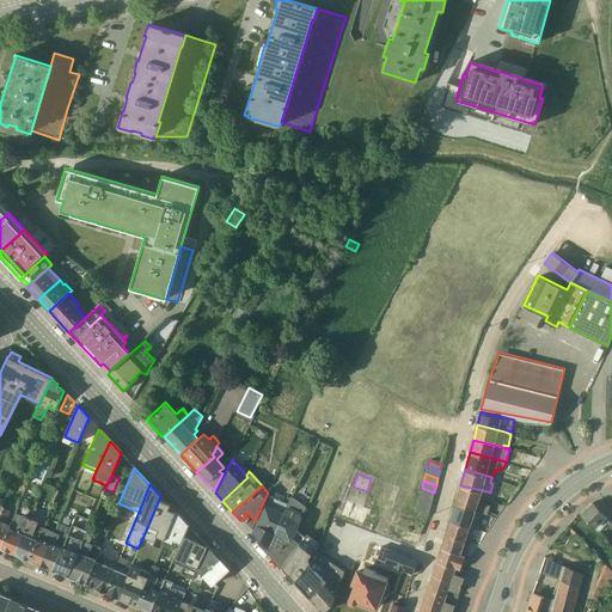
[(482,490),(460,485),(459,491),(479,497),(482,490)]
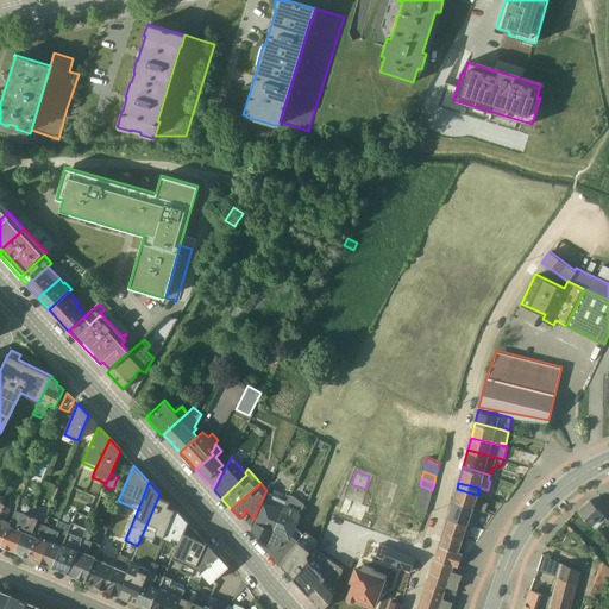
[(420,485),(418,493),(431,497),(432,490),(420,485)]
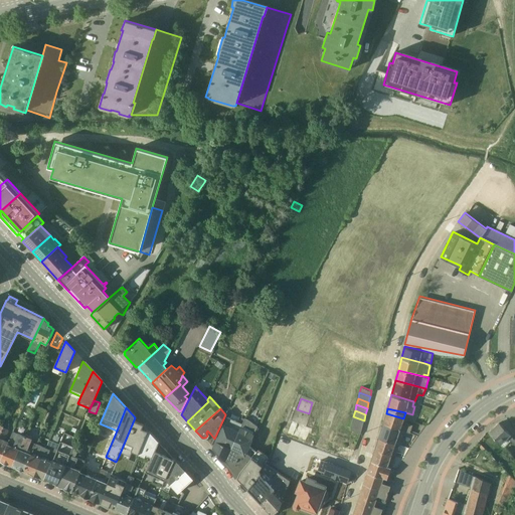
[(386,413),(384,422),(403,430),(412,433),(414,425),(405,421),(406,419),(403,418),(386,413)]
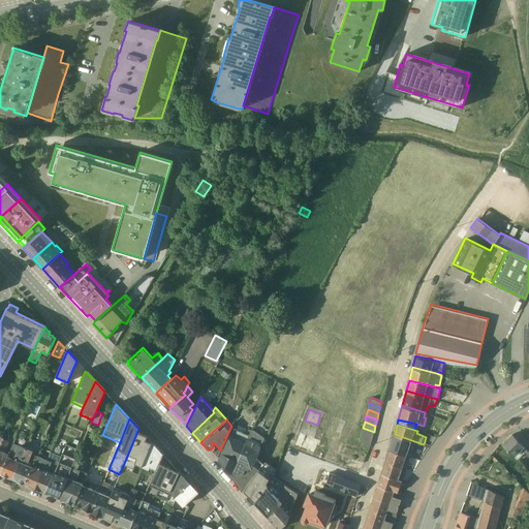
[(363,428),(362,434),(372,438),(374,432),(363,428)]
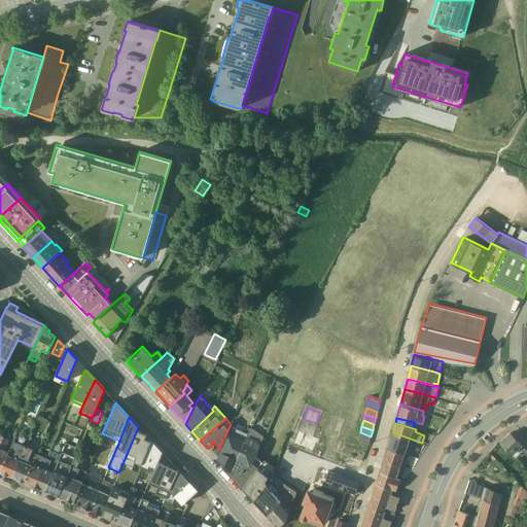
[(138,427),(121,466),(131,470),(135,462),(141,464),(151,441),(138,427)]
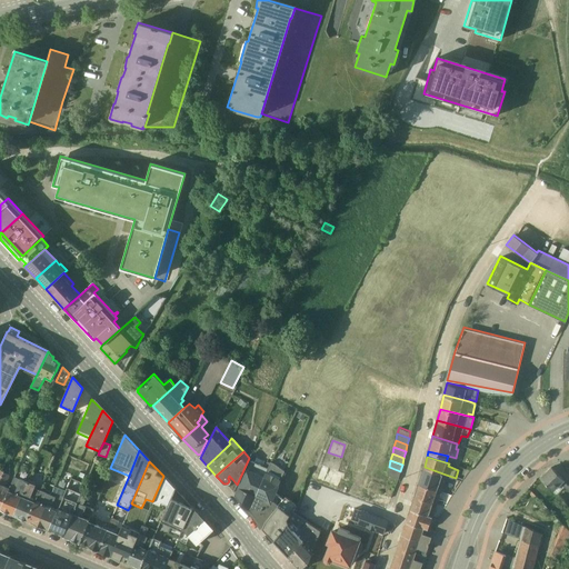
[(235,496),(248,510),(267,468),(250,461),(235,496)]
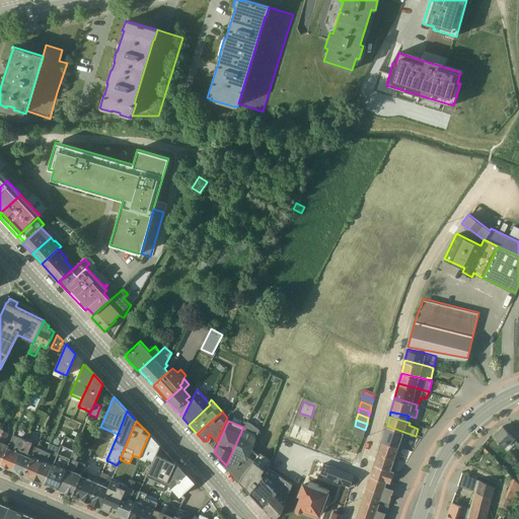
[(307,443),(312,429),(291,421),(286,434),(307,443)]
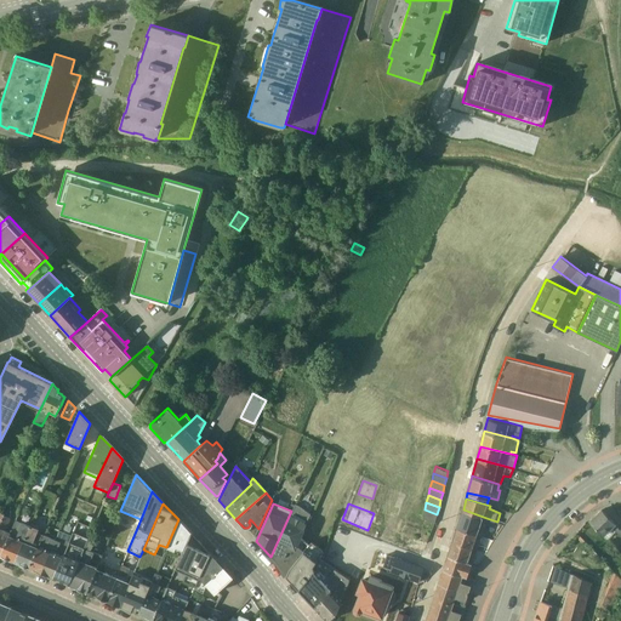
[(271,557),(286,574),(290,565),(309,542),(301,536),(311,512),(301,506),(300,508),(294,506),(291,511),(271,557)]
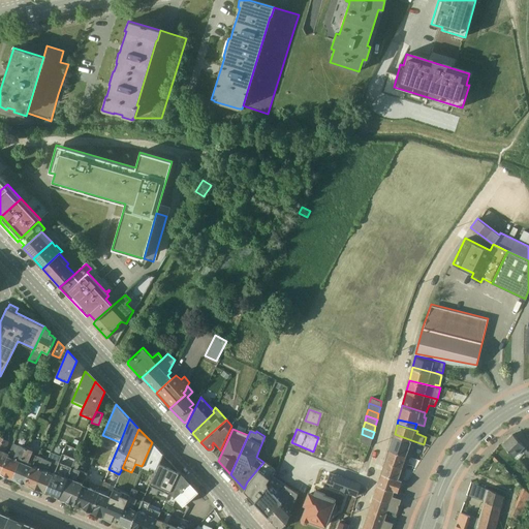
[(524,444),(512,433),(502,442),(518,458),(525,450),(528,456),(528,448),(528,449),(525,444),(524,444)]
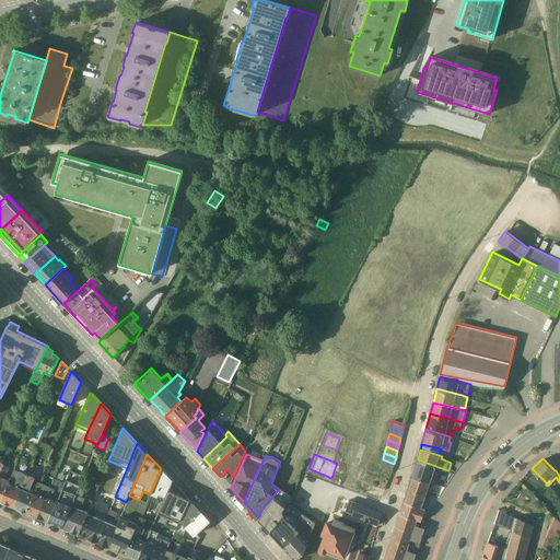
[(381,466),(392,470),(394,464),(383,459),(381,466)]
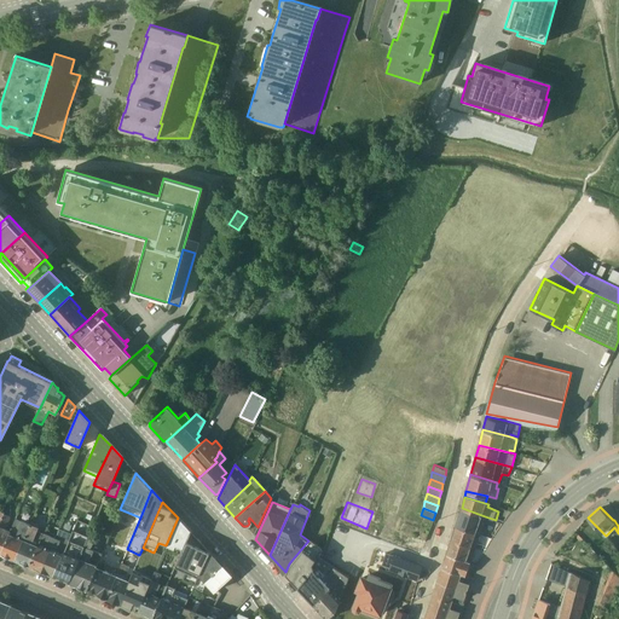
[(462,508),(456,525),(480,533),(485,516),(462,508)]
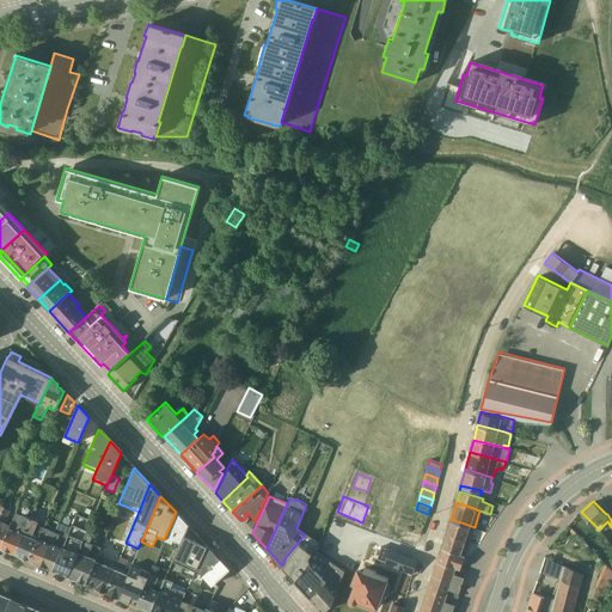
[(0,515),(0,548),(10,525),(5,524),(10,512),(4,509),(0,515)]
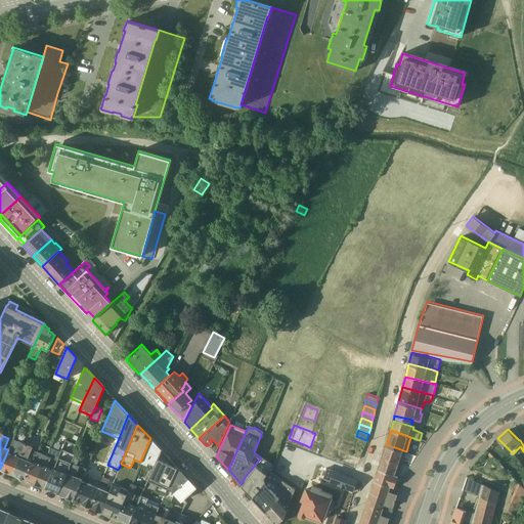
[(140,462),(140,463),(146,466),(146,467),(153,469),(161,449),(150,438),(140,462)]
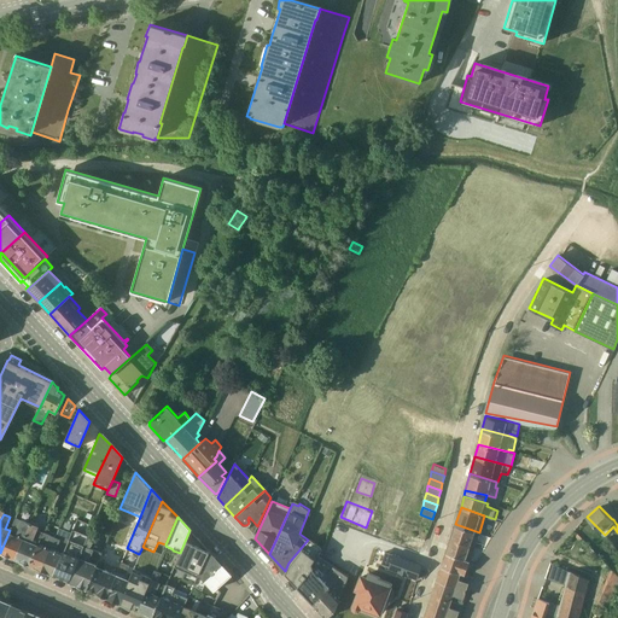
[(0,553),(15,559),(30,523),(16,518),(10,530),(0,553)]
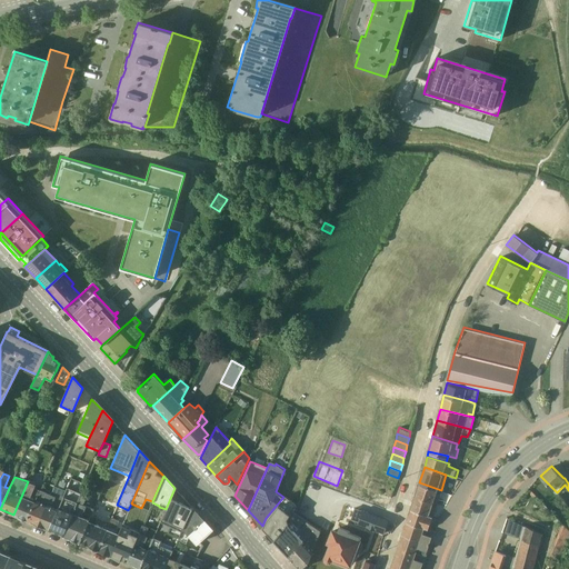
[(237,485),(232,479),(228,488),(232,492),(237,485)]
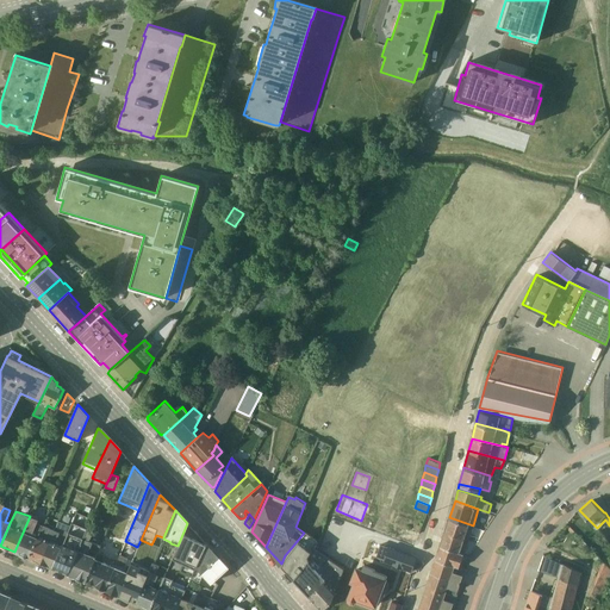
[(14,552),(29,558),(39,531),(35,529),(38,521),(37,520),(38,517),(32,515),(31,517),(30,516),(14,552)]
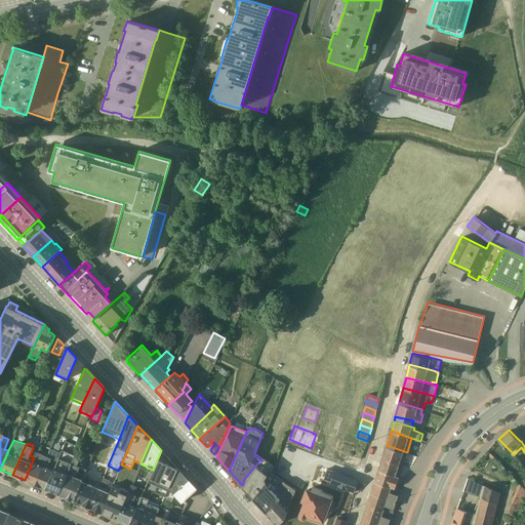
[(387,445),(382,457),(403,465),(407,452),(387,445)]
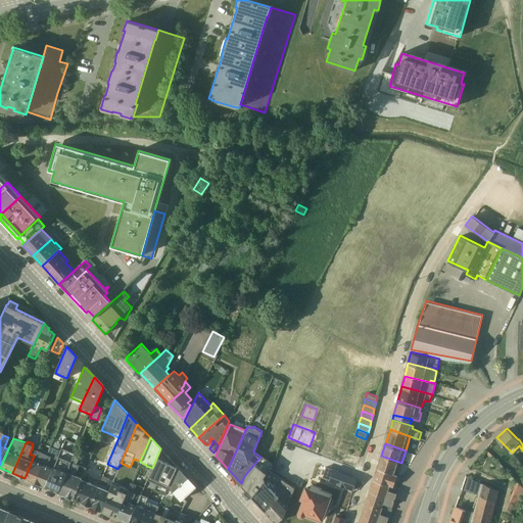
[(35,483),(45,487),(60,450),(50,446),(48,450),(35,483)]
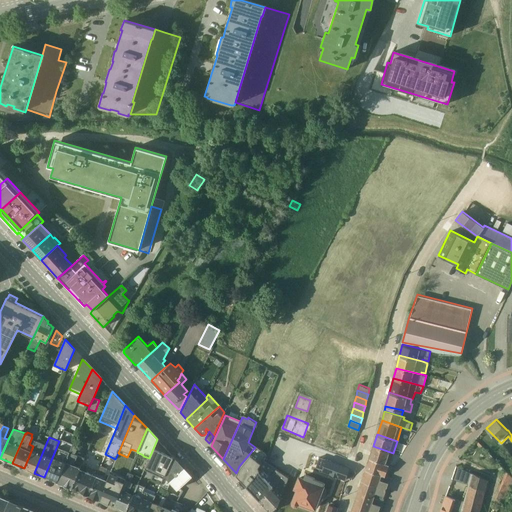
[(24,468),(34,473),(47,441),(43,439),(41,443),(36,441),(33,446),(24,468)]
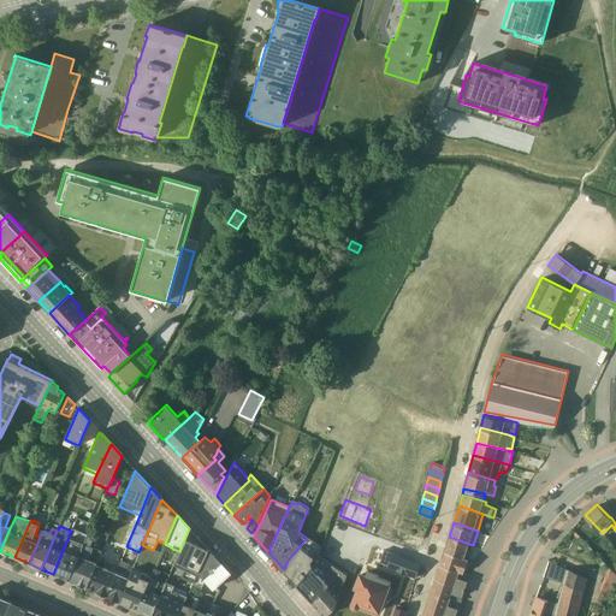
[(69,580),(88,534),(72,528),(71,531),(53,574),(69,580)]
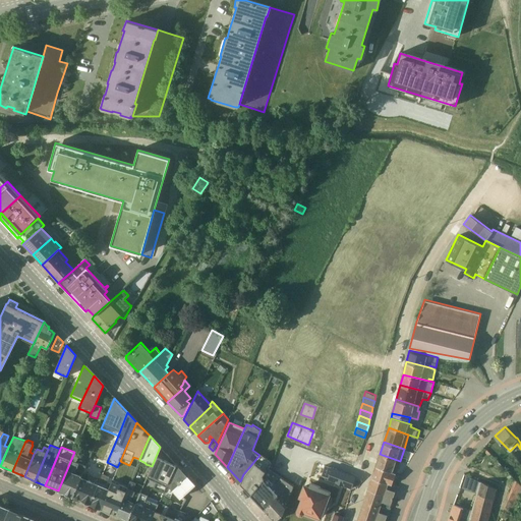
[(147,477),(156,480),(167,455),(160,447),(152,466),(147,477)]
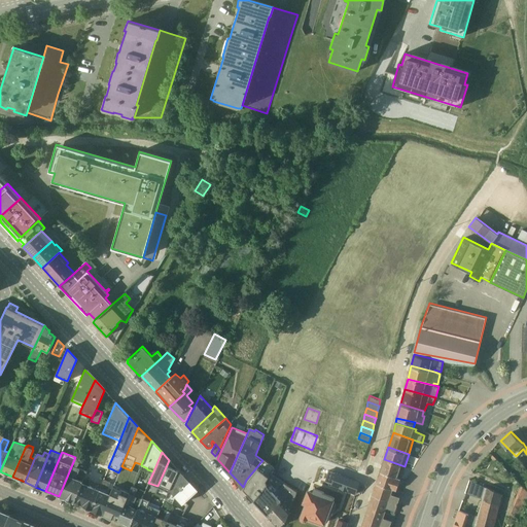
[(59,496),(74,502),(82,483),(86,471),(85,471),(76,467),(78,465),(79,462),(80,459),(75,457),(59,496)]
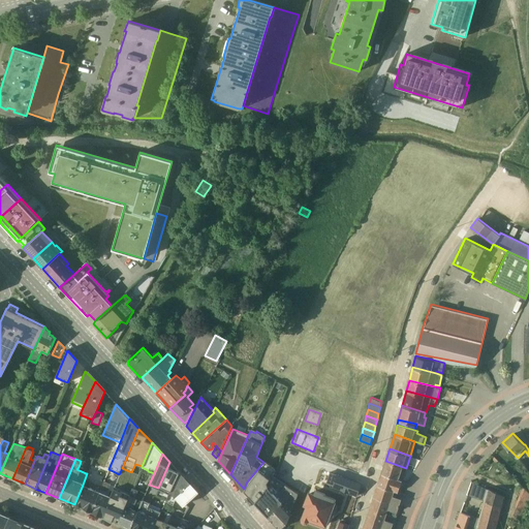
[(267,480),(272,474),(276,468),(266,460),(263,462),(247,481),(244,489),(255,501),(268,486),(267,480)]
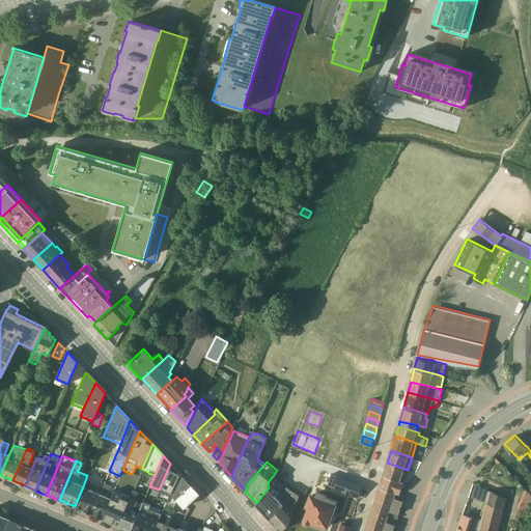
[(387,463),(383,474),(402,480),(404,480),(408,470),(387,463)]
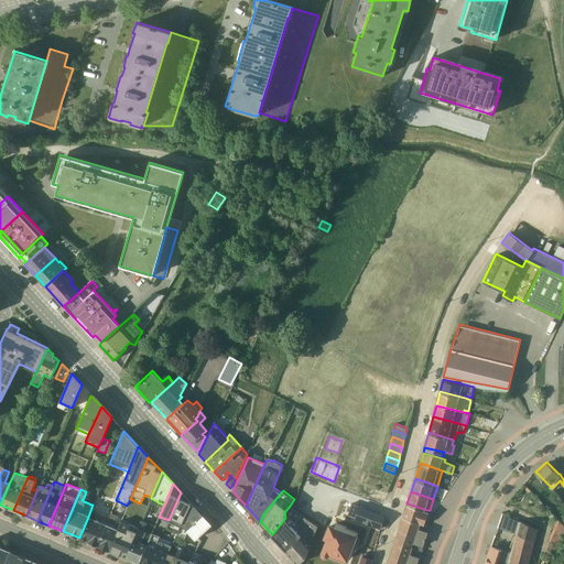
[(191,503),(181,492),(169,520),(165,529),(176,535),(191,503)]
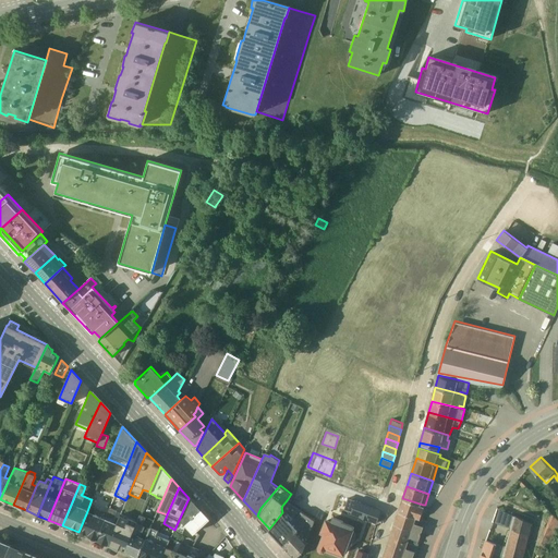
[(81,495),(91,499),(94,494),(84,489),(83,493),(81,495)]
